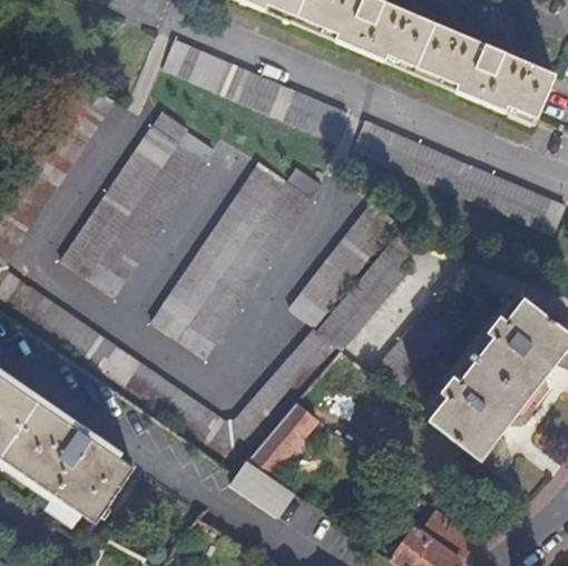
[(555,72),(383,0),(244,0),(264,8),(267,3),(335,32),(333,38),(383,60),(387,54),(457,84),(454,89),(505,110),(507,105),(537,117),(555,72)]
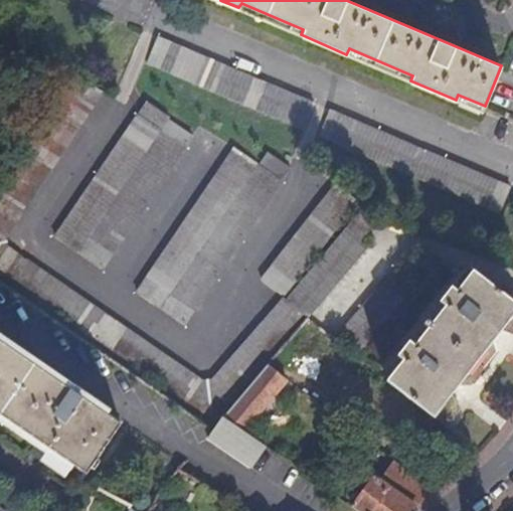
[(304,126),(314,102),(156,34),(146,58),(304,126)]
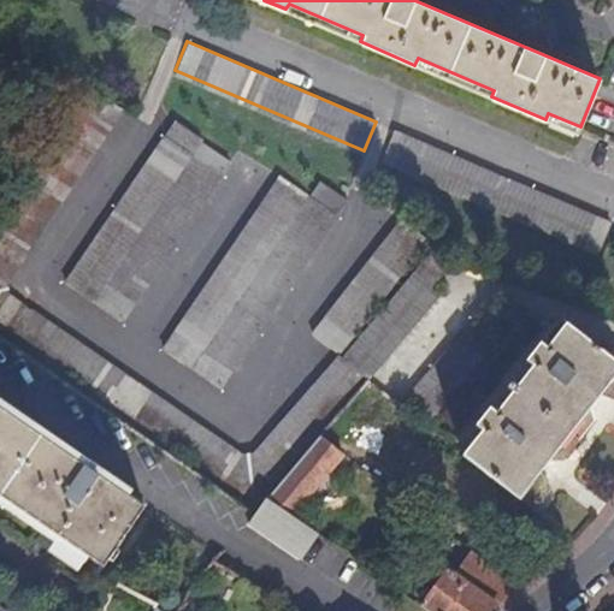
[(364,377),(337,357),(255,450),(242,452),(10,294),(7,278),(122,107),(96,89),(0,232),(0,325),(254,500),(364,377)]
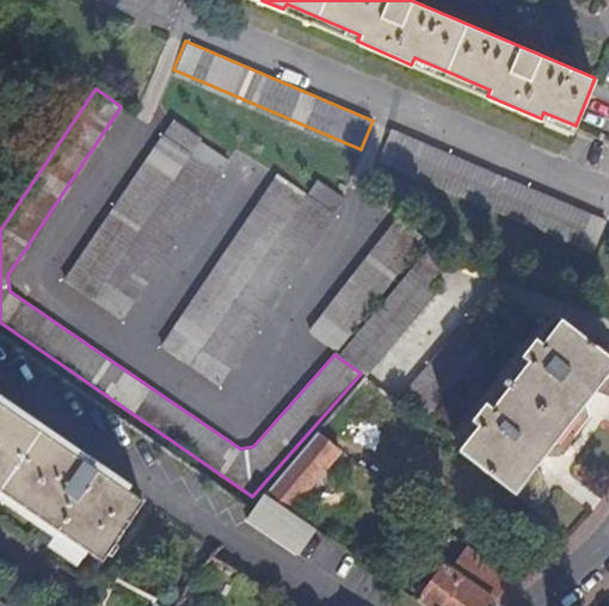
[(201,134),(174,117),(66,277),(92,295),(201,134)]
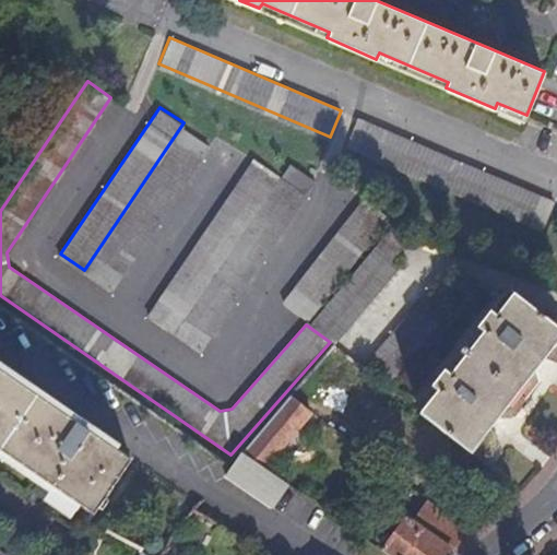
[(553,201),(357,118),(346,143),(542,227),(553,201)]
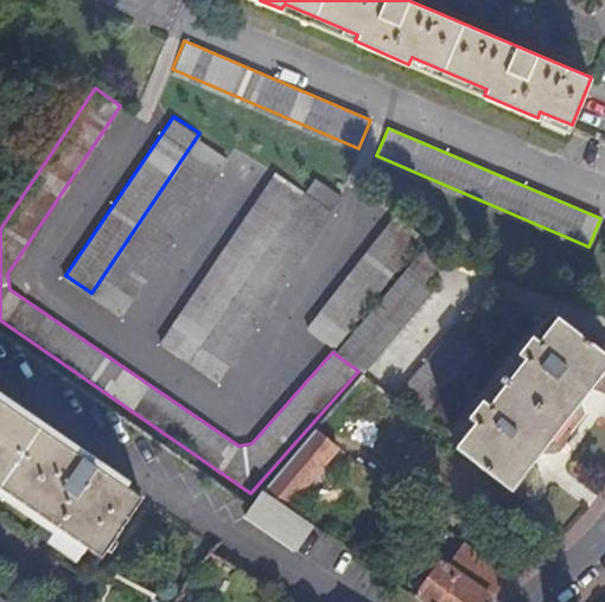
[(227,157),(199,139),(94,295),(121,313),(227,157)]
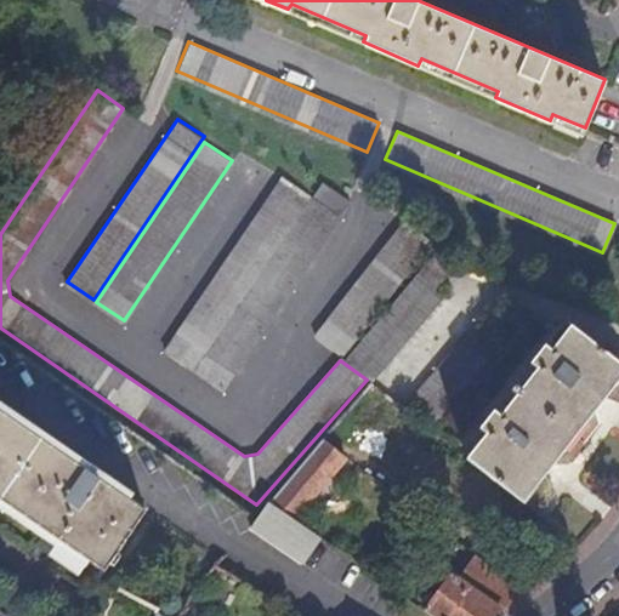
[(308,194),(282,176),(166,349),(192,366),(308,194)]
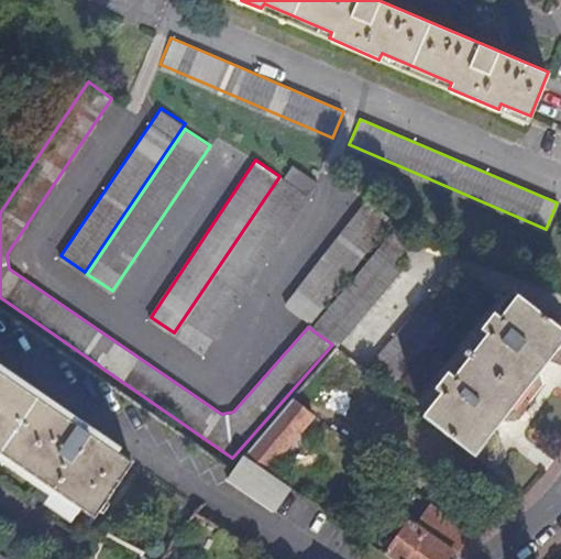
[(318,179),(295,163),(179,335),(202,352),(318,179)]
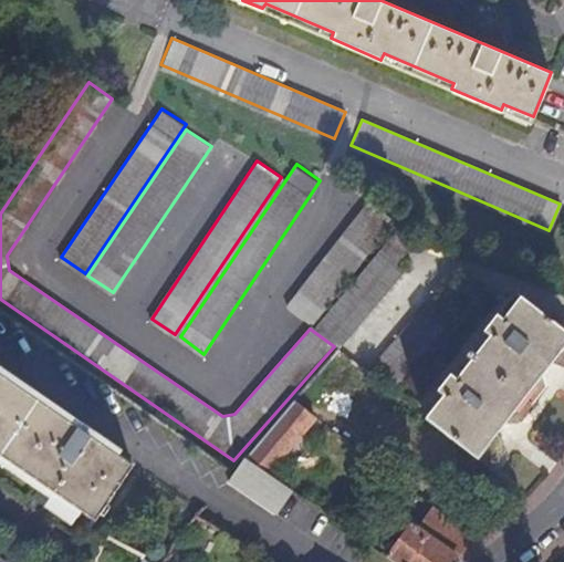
[(392,218),(368,200),(288,305),(311,323),(392,218)]
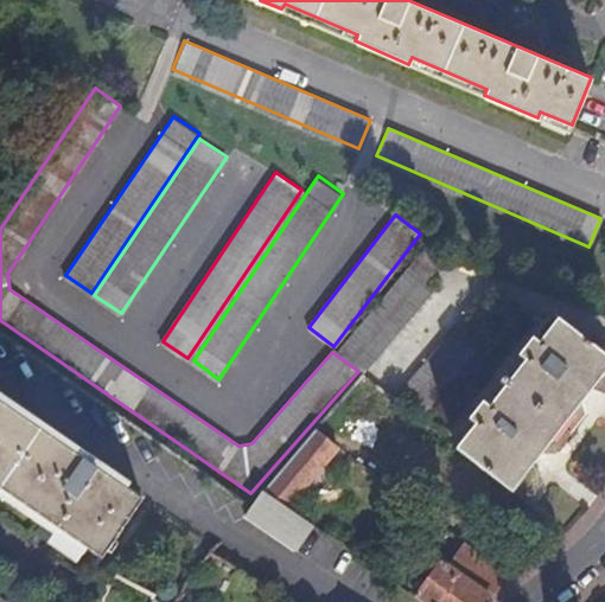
[(336,348),(332,352),(358,371),(361,373),(432,289),(422,281),(444,255),(425,248),(338,352),(336,348)]
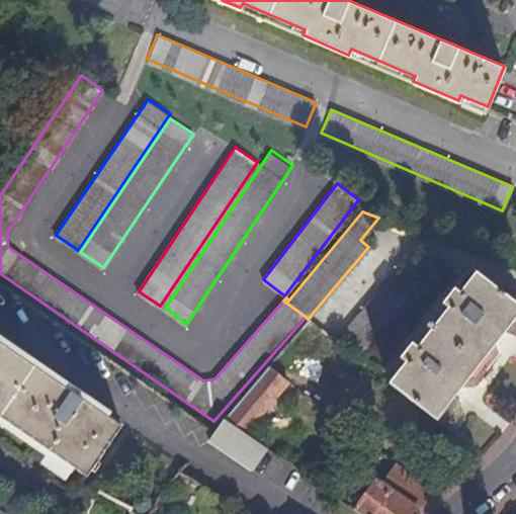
[(336,340),(357,356),(419,282),(397,267),(336,340)]
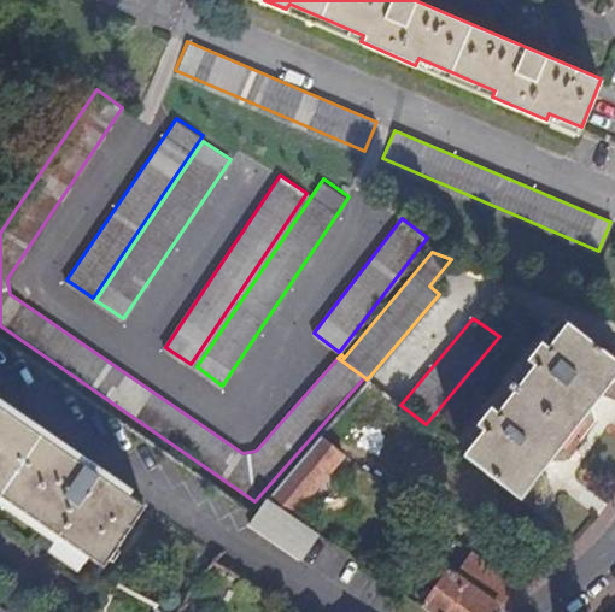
[(482,429),(464,453),(522,496),(533,508),(548,487),(538,474),(546,460),(563,458),(592,422),(587,407),(597,395),(608,400),(610,398),(614,396),(614,346),(607,340),(601,347),(566,321),(546,346),(540,342),(527,359),(533,364),(519,381),(514,377),(508,386),(513,389),(495,411),(490,407),(476,424),(482,429)]
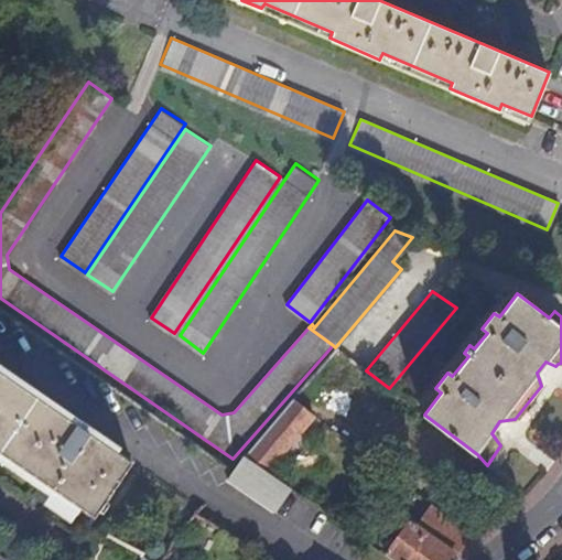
[(0,448),(96,515),(101,507),(105,509),(110,501),(108,498),(132,461),(92,432),(95,427),(83,418),(79,423),(0,369),(0,366),(2,363),(0,362),(0,448)]
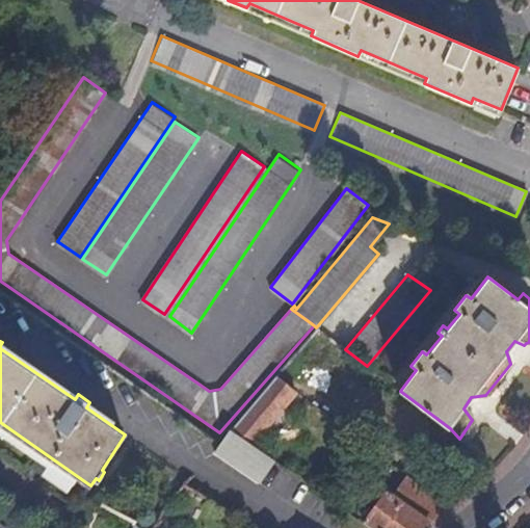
[(295,390),(276,374),(231,428),(232,428),(250,441),(295,390)]
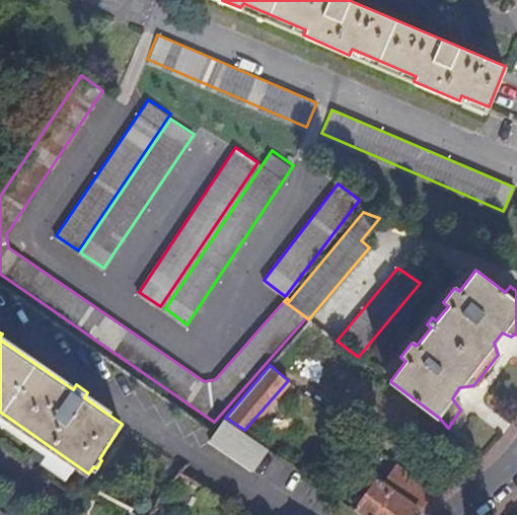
[(269,447),(244,430),(226,418),(212,441),(254,469),(269,447)]
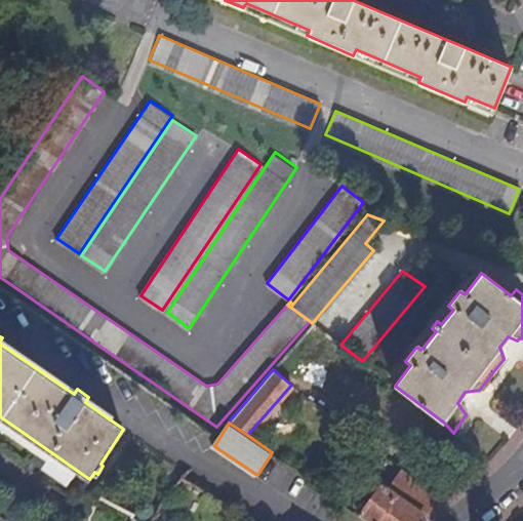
[(381,484),(360,514),(371,520),(410,520),(416,517),(440,497),(400,467),(387,486),(381,484)]
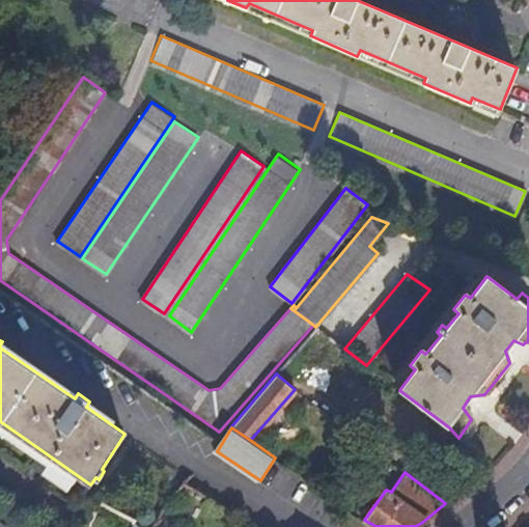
[(134,518),(121,511),(118,518),(126,522),(123,526),(124,526),(129,526),(133,521),(134,518)]
